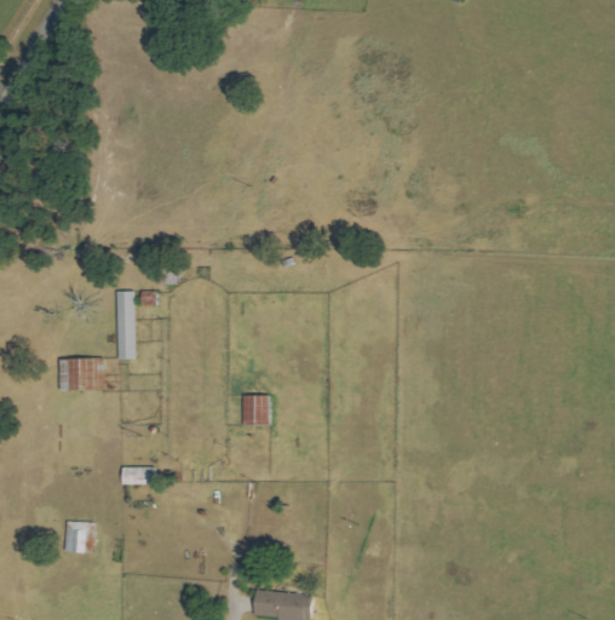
[(136,359),(134,291),(116,291),(118,359),(136,359)]
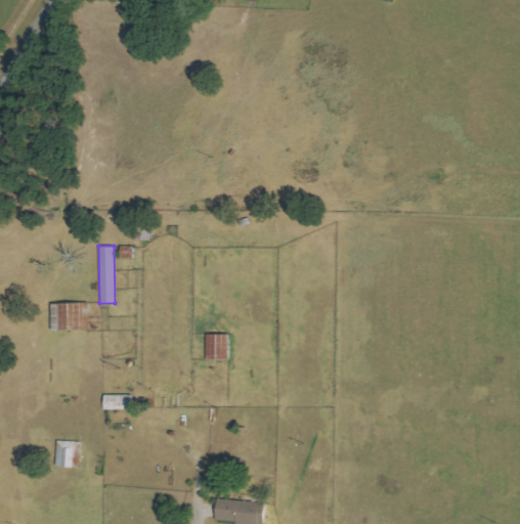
[(87,329),(87,302),(50,303),(51,330),(87,329)]
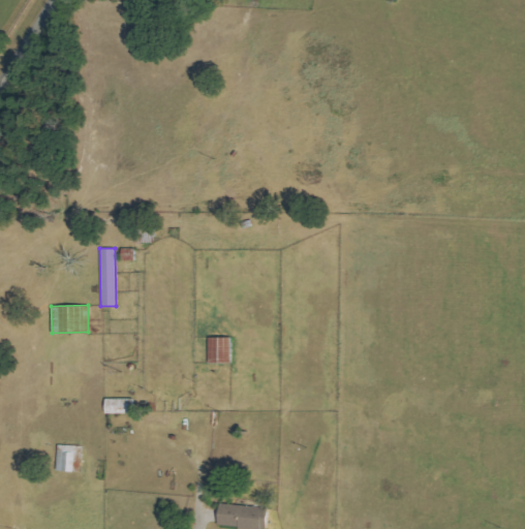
[(229,363),(230,338),(208,337),(208,363),(229,363)]
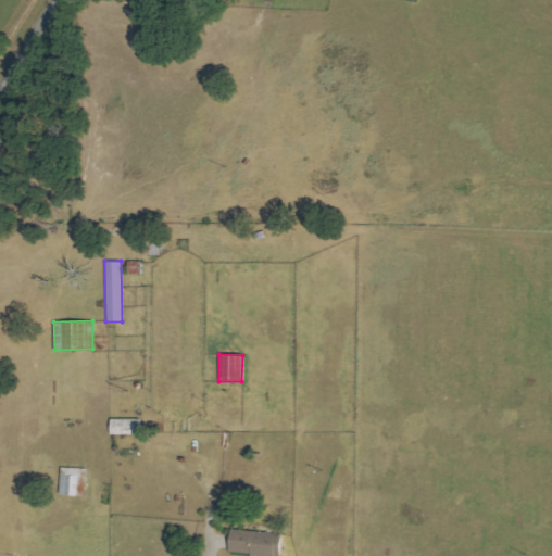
[(110,434),(139,434),(139,418),(110,419),(110,434)]
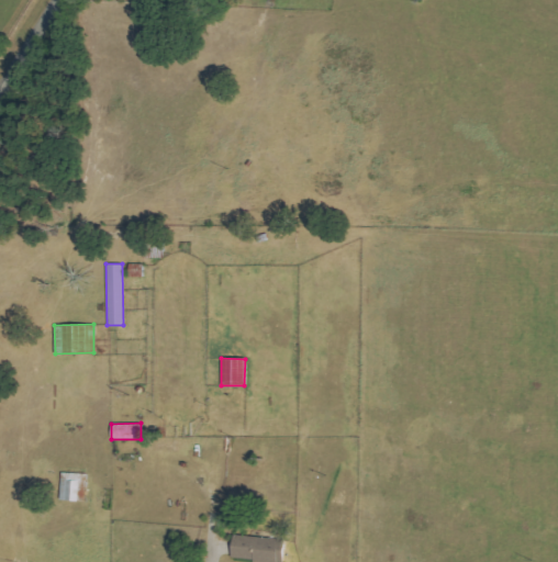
[(85,473),(59,472),(58,499),(84,501),(85,473)]
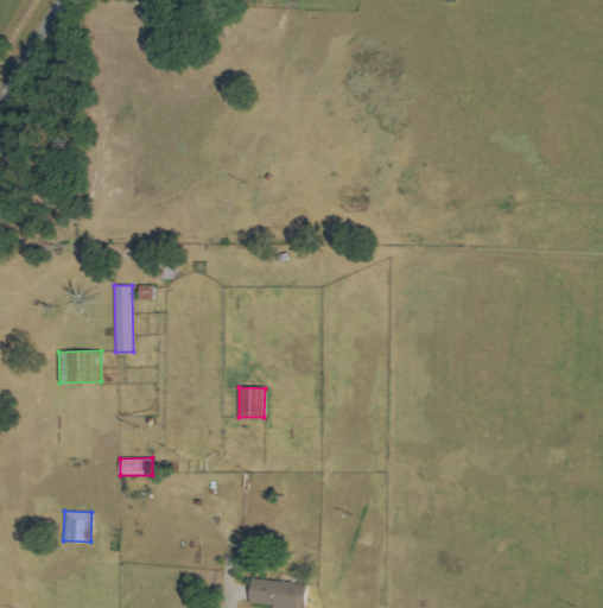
[(249,606),(305,607),(306,582),(251,580),(249,606)]
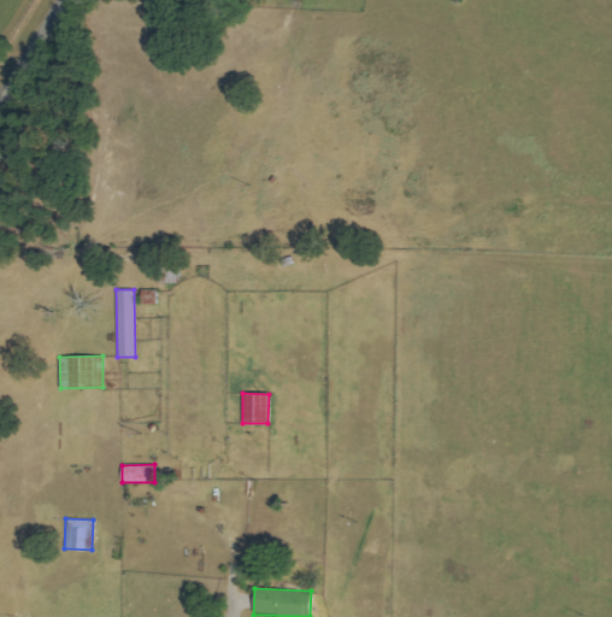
All buildings are outlined.
